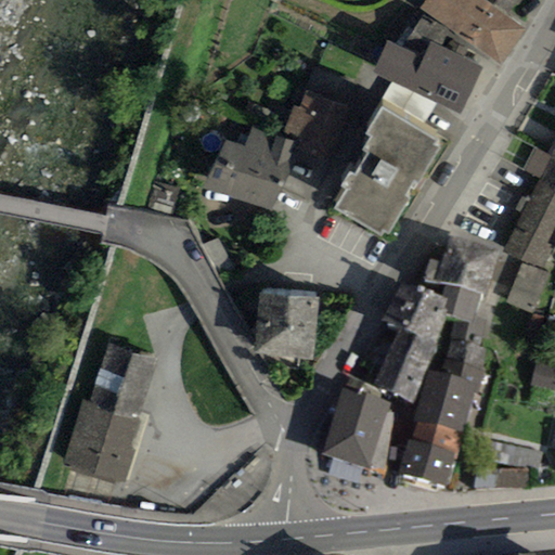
[(424,0),(420,8),(502,66),(526,31),(507,18),(480,0),(424,0)]
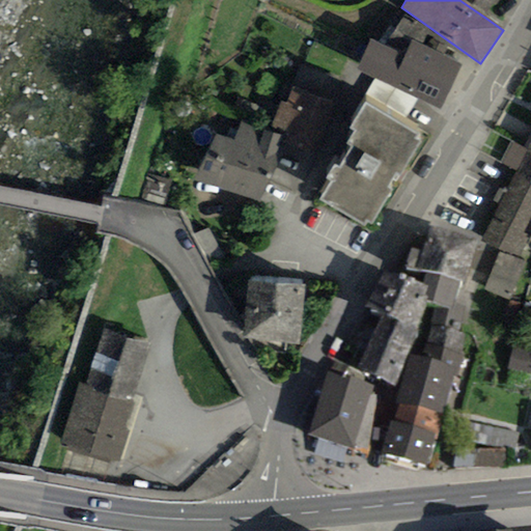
[(498,0),(459,0),(485,18),(498,0)]
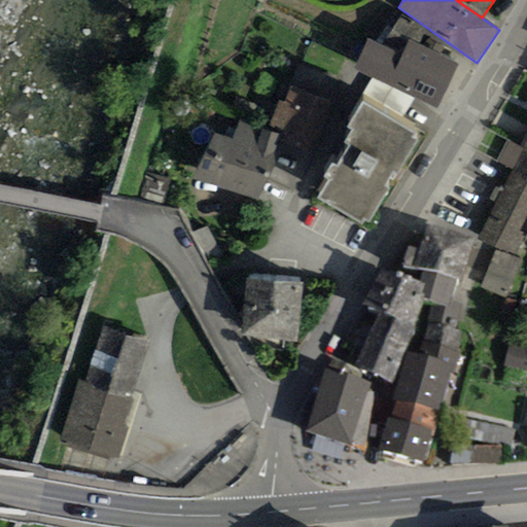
[(354,68),(387,84),(401,55),(409,40),(417,44),(425,28),(400,14),(391,32),(383,28),(376,41),(369,38),(354,68)]
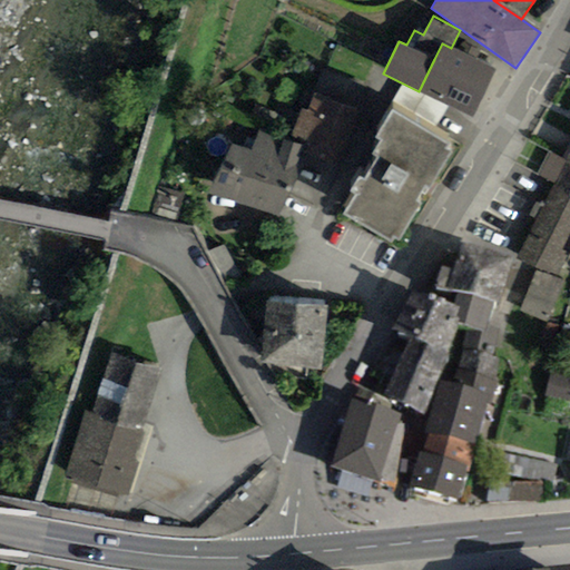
[(451,48),(442,43),(434,59),(419,91),(473,117),(497,69),(475,59),(480,51),(462,41),(458,50),(451,48)]
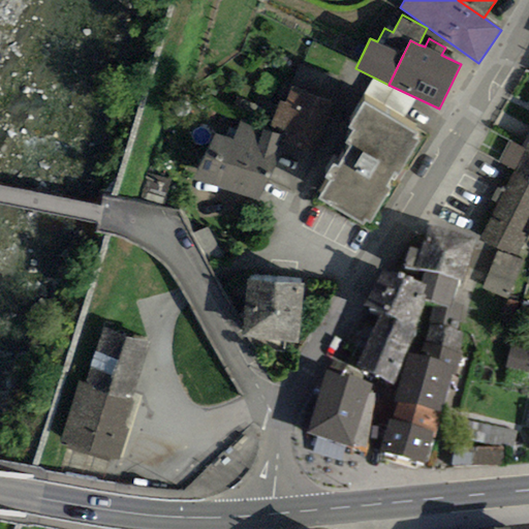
[(325,93),(331,72),(303,65),(298,86),(325,93)]
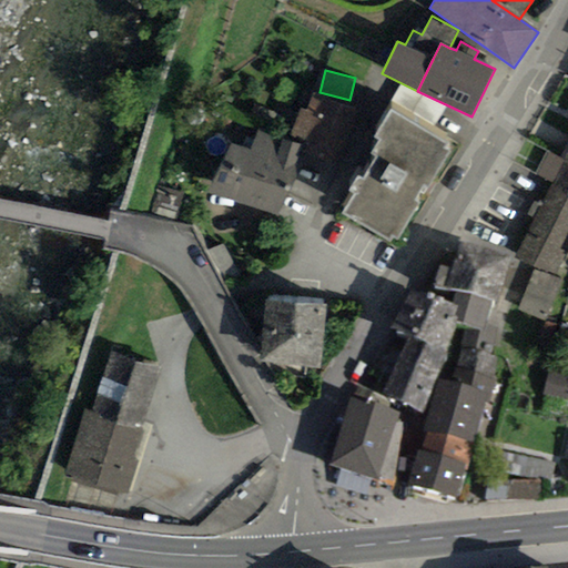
[(357,111),(312,94),(305,111),(301,110),(288,141),(302,146),(294,165),(300,168),(332,180),(357,111)]
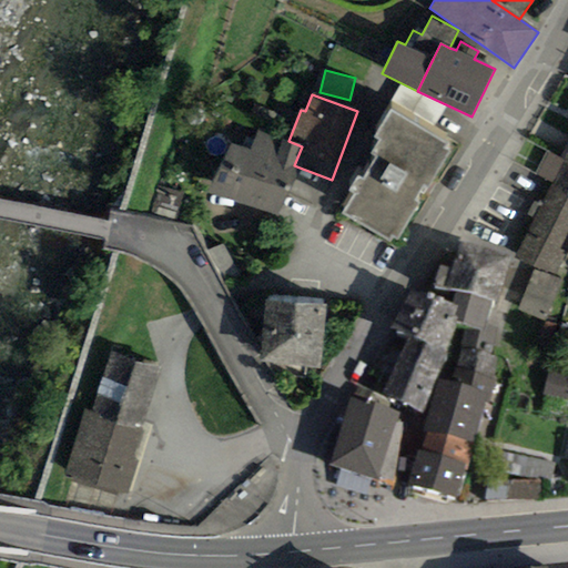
[(413,202),(419,191),(425,193),(448,152),(444,150),(447,144),(389,111),(375,138),(379,140),(371,155),(376,159),(364,181),(357,178),(348,192),(355,195),(345,213),(391,240),(393,236),(397,239),(417,205),(413,202)]
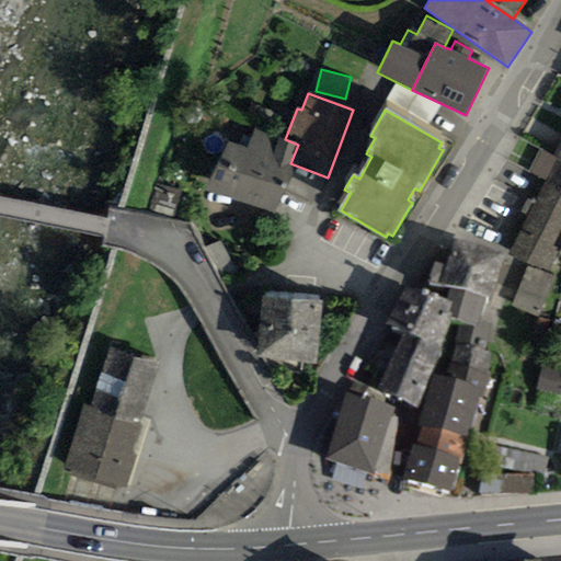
[(226,142),(205,190),(274,214),(296,165),(290,163),(298,145),(285,139),(256,132),(248,150),(226,142)]
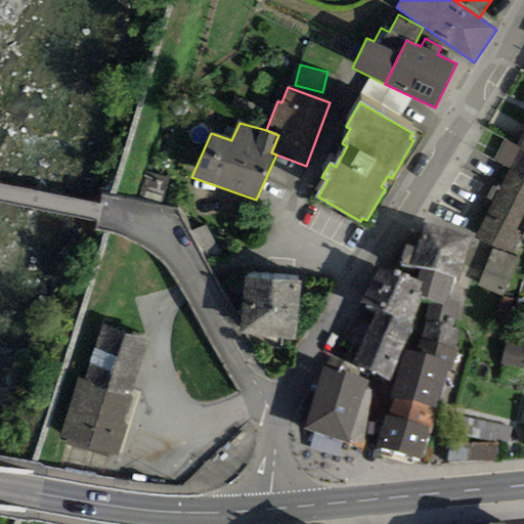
[(499,186),(523,197),(523,150),(519,148),(504,141),(493,161),(509,169),(499,186)]
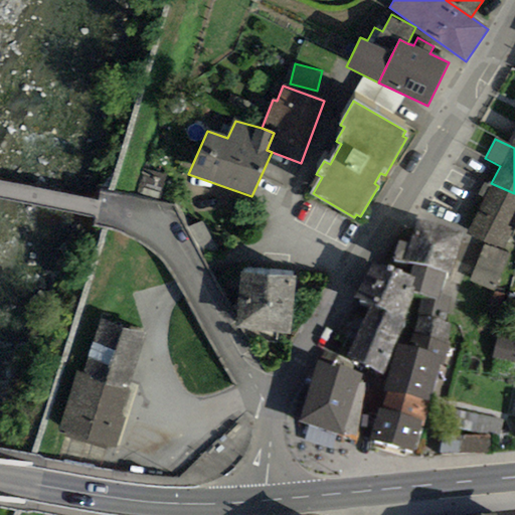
[(159,200),(166,176),(144,169),(137,193),(159,200)]
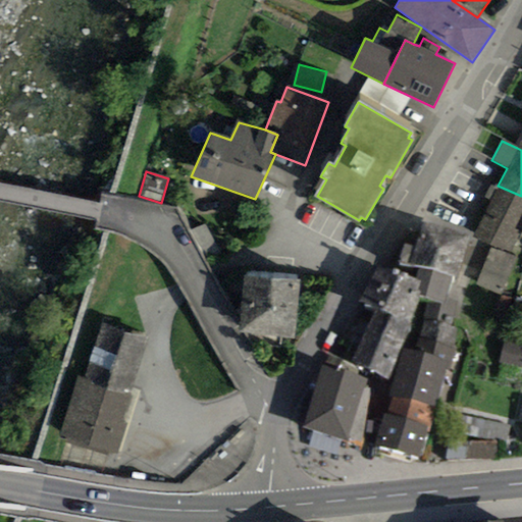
[(475,236),(511,252),(521,227),(521,196),(498,186),(475,236)]
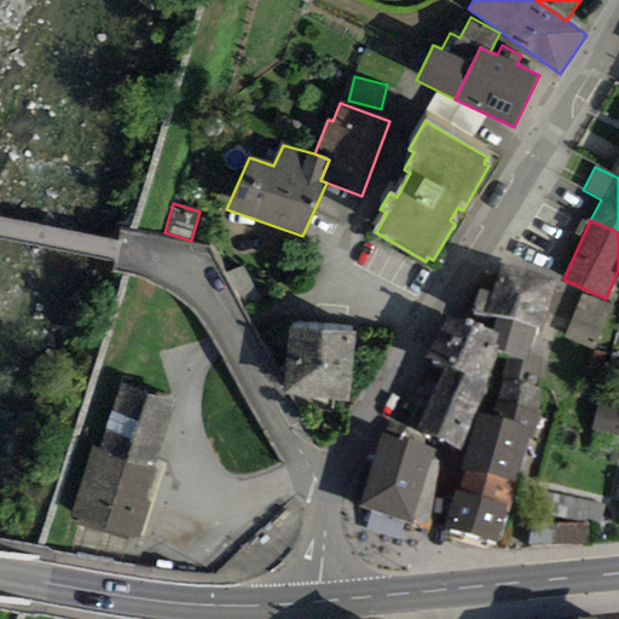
[(536,328),(542,329),(555,278),(499,264),(490,293),(479,289),(473,311),(496,316),(536,328)]
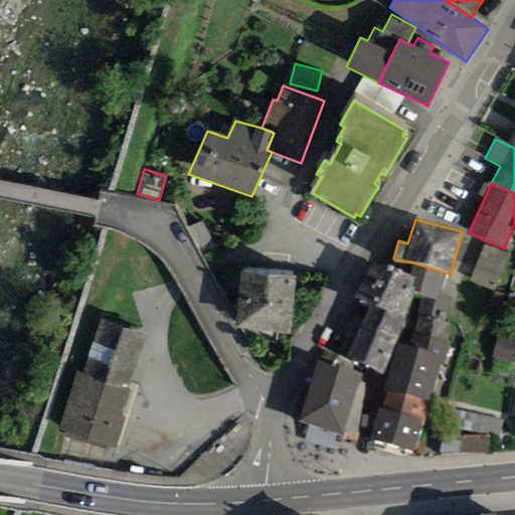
[(509,252),(486,242),(471,279),(494,289),(509,252)]
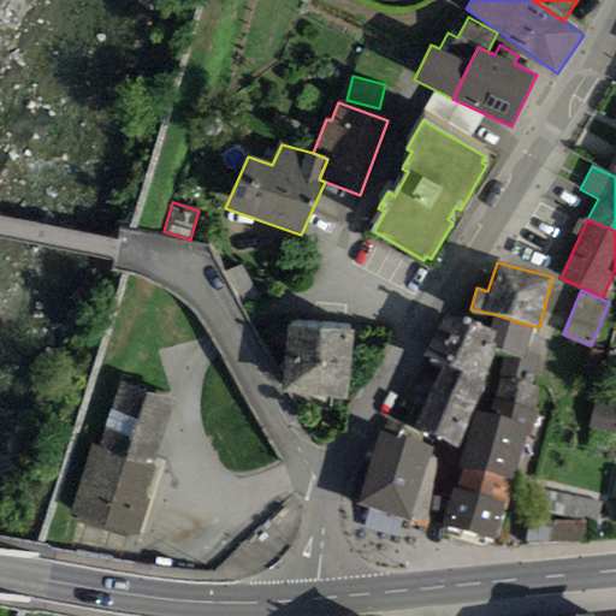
[(490,329),(446,313),(425,356),(444,365),(484,383),(495,349),(499,332),(490,329)]
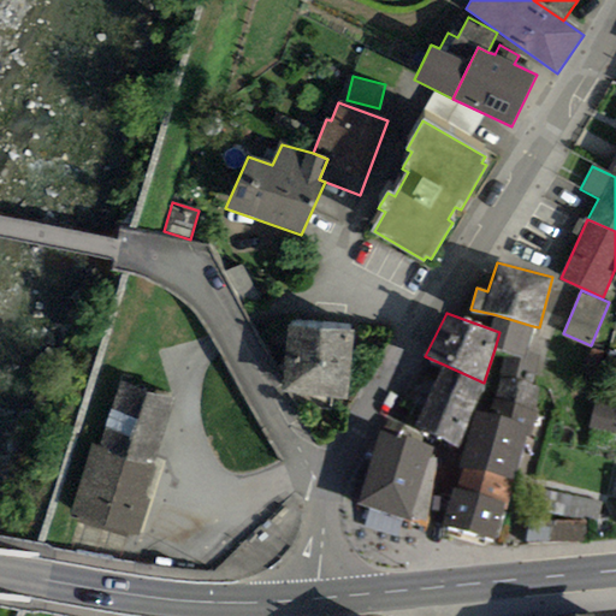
[(525,351),(533,326),(493,314),(490,329),(499,332),(495,349),(504,353),(523,357),(525,351)]
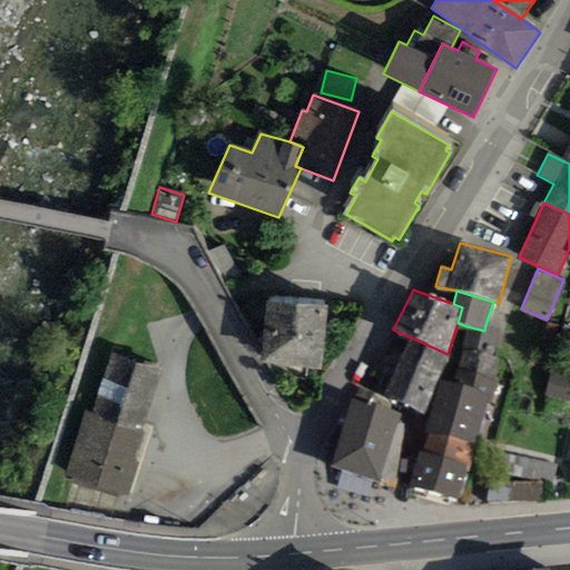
[(323,370),(326,305),(266,302),(262,366),(323,370)]
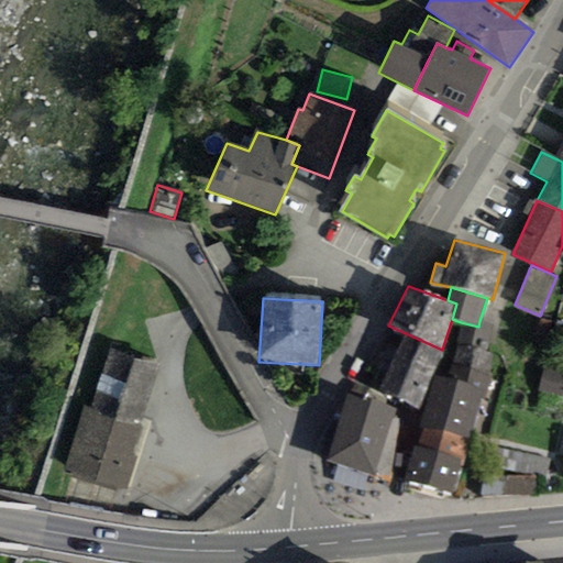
[(552,320),(541,317),(533,341),(544,345),(552,320)]
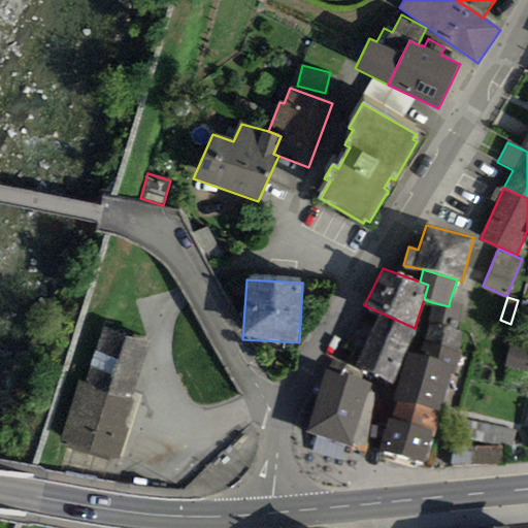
[(463,305),(450,301),(449,306),(432,302),(428,324),(456,332),(463,305)]
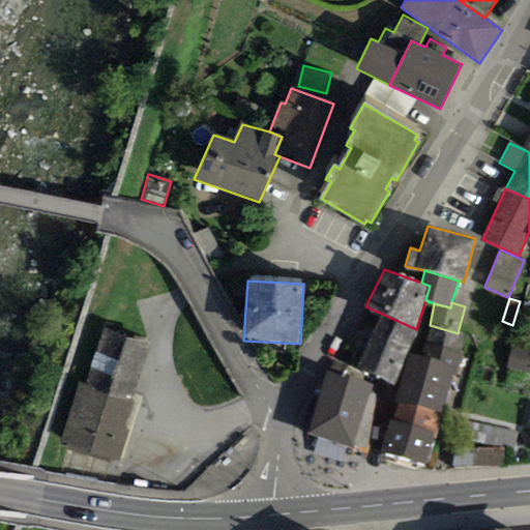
[(403,359),(416,329),(382,314),(369,344),(403,359)]
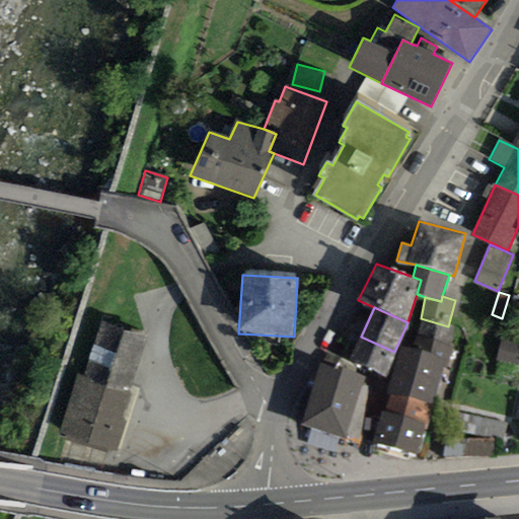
[(448,326),(421,318),(412,350),(444,360),(442,366),(447,368),(453,348),(449,346),(454,327),(448,326)]
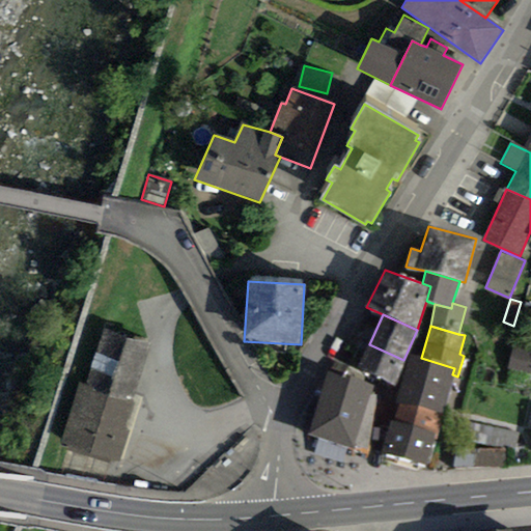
[(86,389),(133,402),(148,342),(102,330),(86,389)]
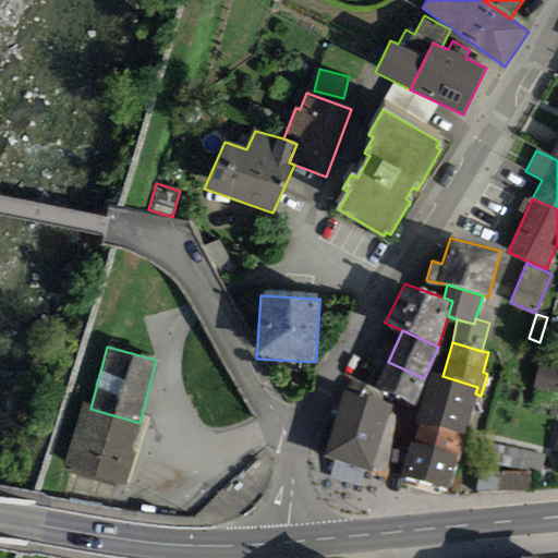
[(557,362),(541,359),(533,390),(557,397),(557,362)]
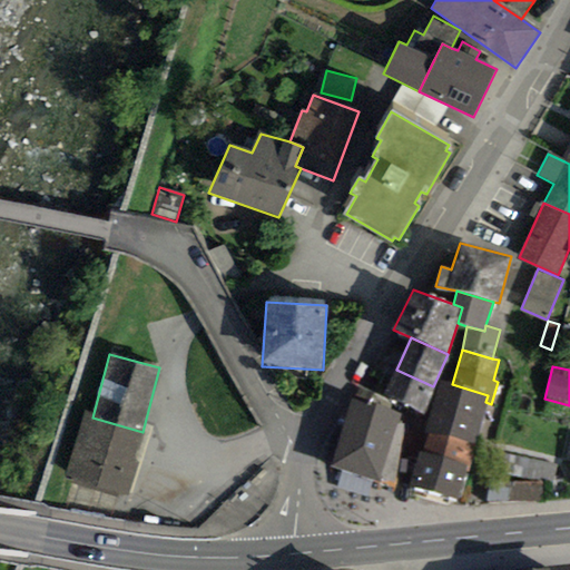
[(433,386),(396,370),(383,396),(421,413),(433,386)]
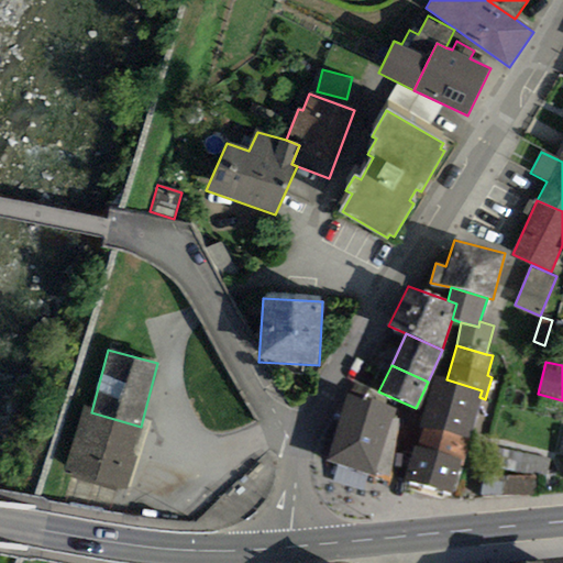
[(446,379),(434,376),(420,424),(468,438),(479,397),(482,390),(446,379)]
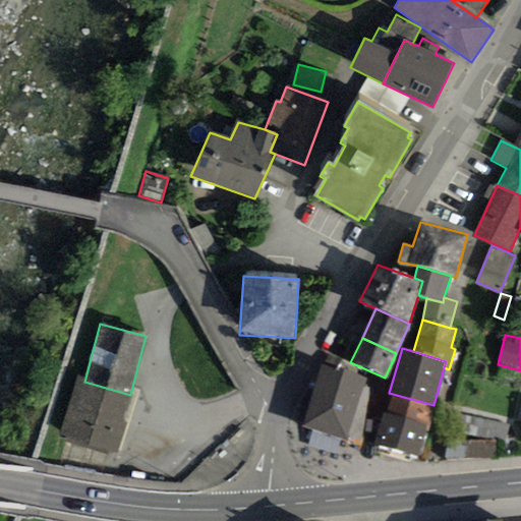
[(366,380),(323,366),(304,428),(348,441),(366,380)]
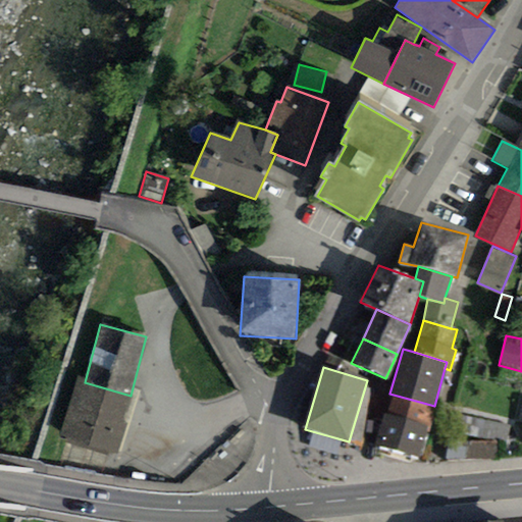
[(59,437),(117,453),(134,396),(131,396),(85,382),(75,379),(59,437)]
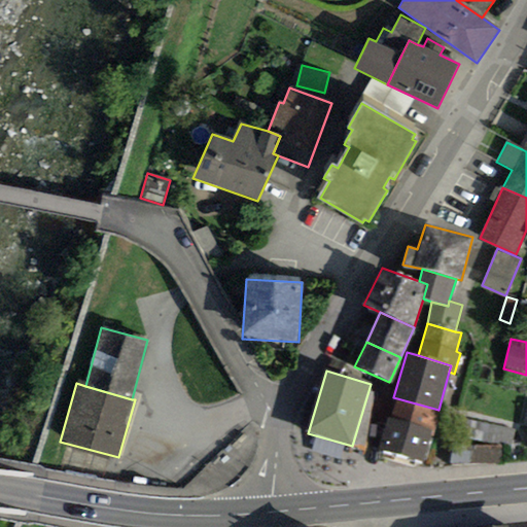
[(432,428),(438,410),(393,397),(388,416),(432,428)]
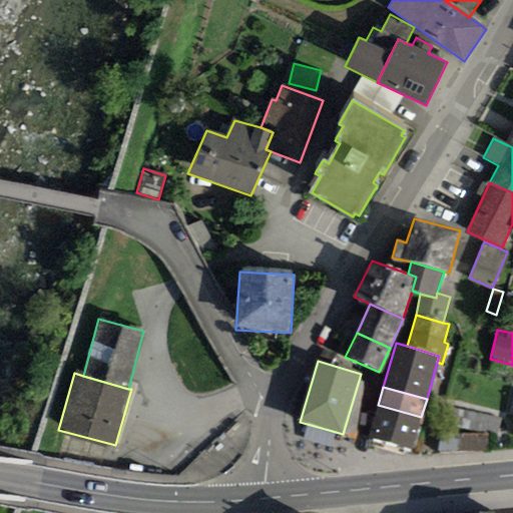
[(421,417),(378,405),(368,440),(412,452),(421,417)]
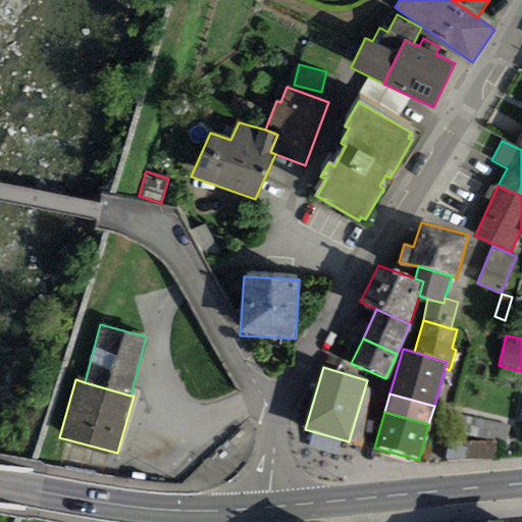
[(511,426),(461,417),(457,442),(448,446),(445,463),(497,460),(498,448),(507,449),(511,426)]
